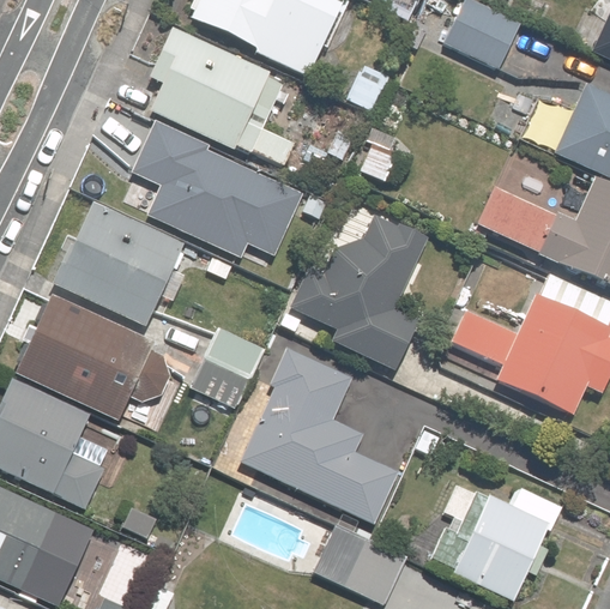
[(197,0),(187,19),(314,77),(346,6),(333,0),(197,0)]
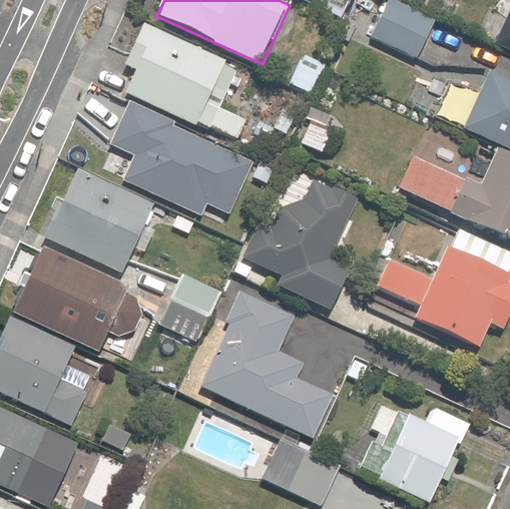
[(387,0),(371,35),(422,59),(440,22),(392,0),(387,0)]
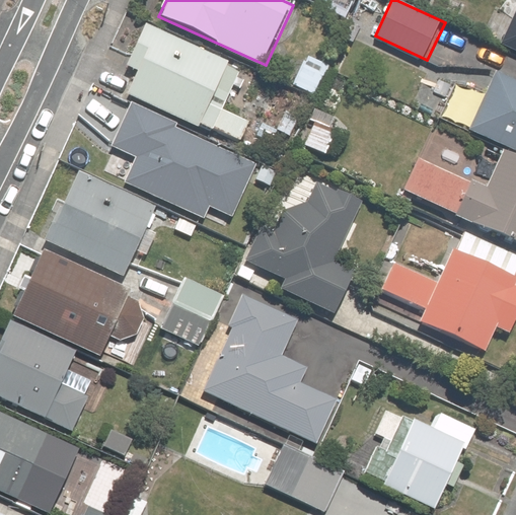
[(507,0),(504,8),(514,13),(500,42),(515,49),(515,0),(507,0)]
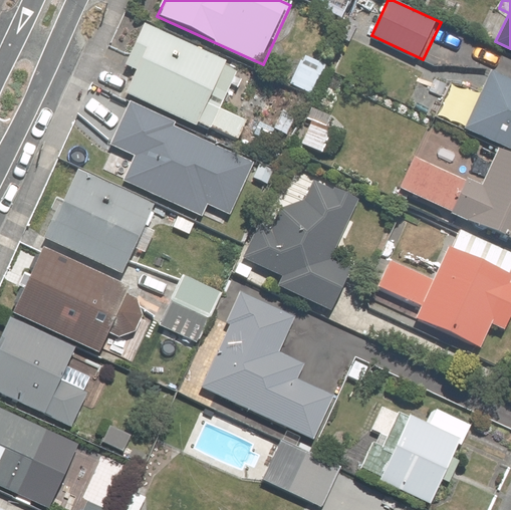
[(242,67),(145,24),(126,65),(136,69),(125,91),(239,143),(251,117),(225,106),(242,67)]
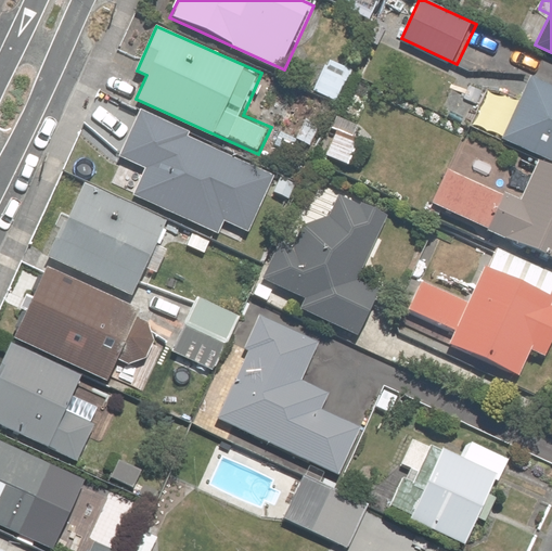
[(324,59),(311,87),(339,101),(354,72),(324,59)]
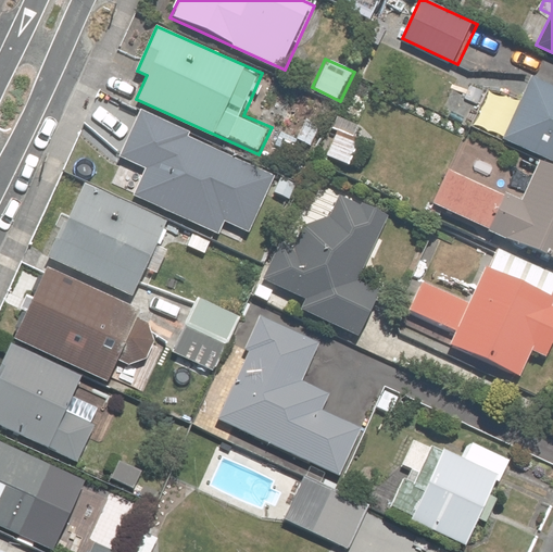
[(489,88),(474,121),(552,158),(552,85),(531,74),(518,102),(489,88)]
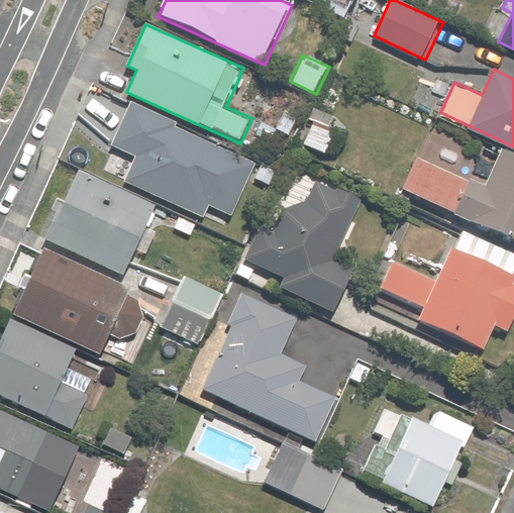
[(261,179),(253,157),(130,100),(111,143),(133,154),(121,181),(205,218),(209,209),(228,218),(248,204),(261,179)]
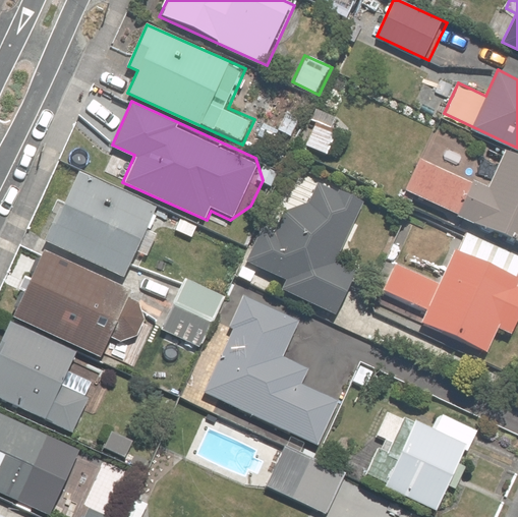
[(315,122),(303,146),(327,157),(338,133),(315,122)]
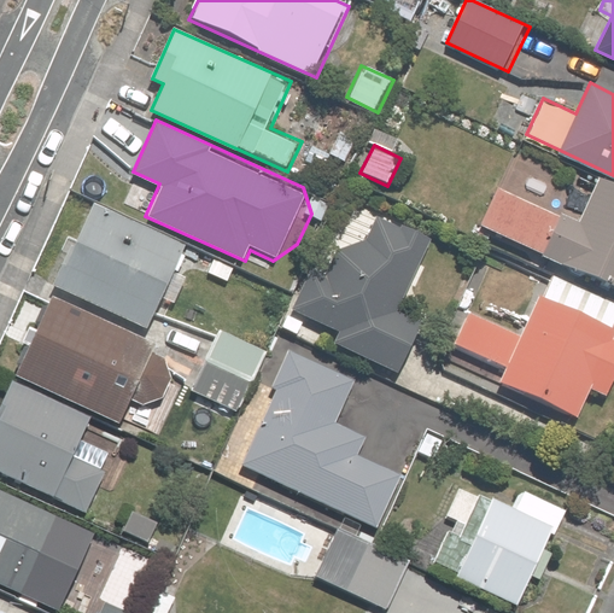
[(578,220),(502,182),(480,226),(613,291),(613,184),(600,176),(578,220)]
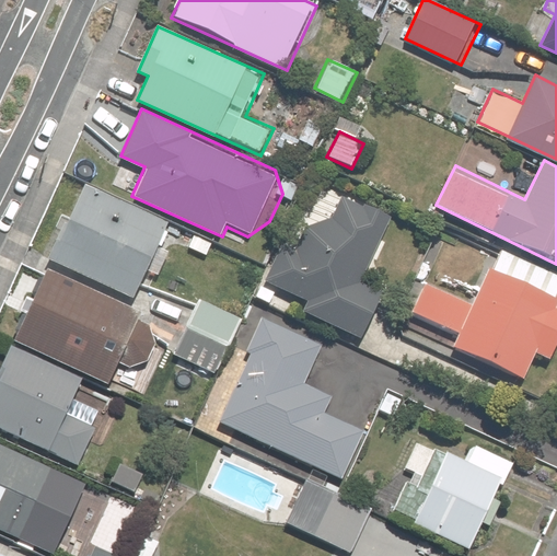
[(88,178),(48,257),(134,301),(173,222),(88,178)]
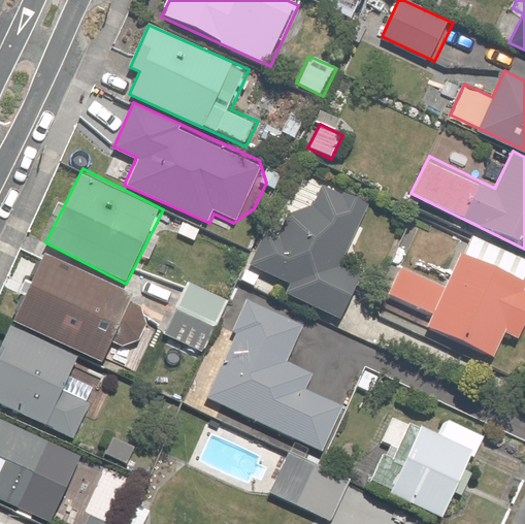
[(347,195),(326,186),(296,208),(284,236),(267,229),(251,265),(289,283),(281,301),(312,315),(315,306),(332,314),(336,304),(346,308),(355,288),(364,291),(367,282),(362,254),(354,250),(365,226),(347,195)]
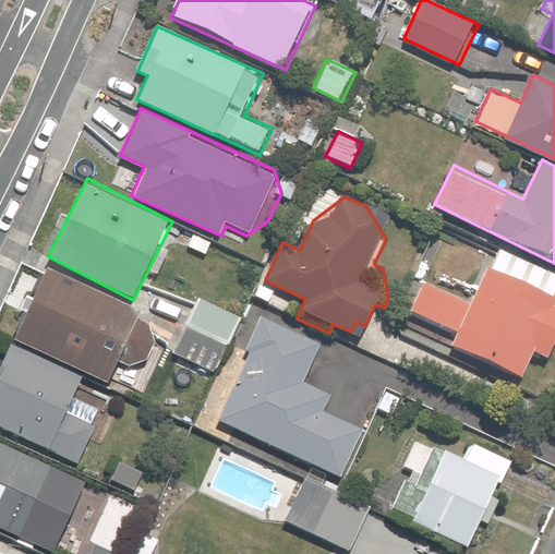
[(470,302),(423,281),(410,311),(456,333),(450,345),(517,376),(533,341),(553,350),(554,347),(554,298),(486,266),(470,302)]
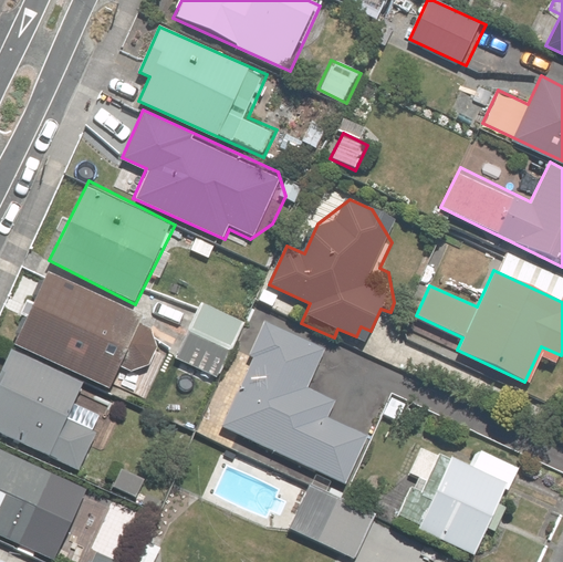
[(86,382),(106,392),(142,315),(49,271),(13,347),(86,382)]
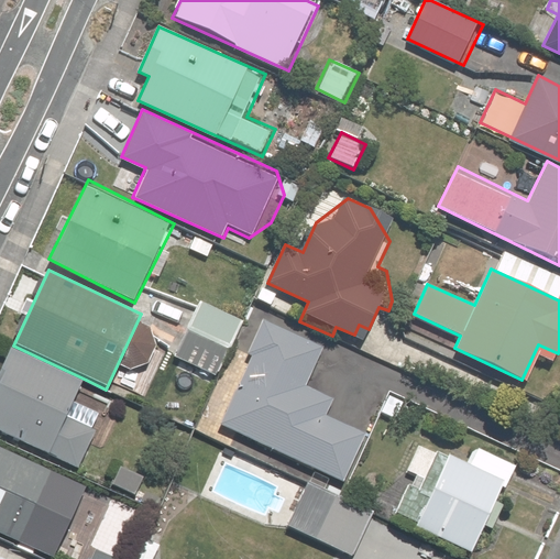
[(241,321),(202,303),(174,361),(211,380),(241,321)]
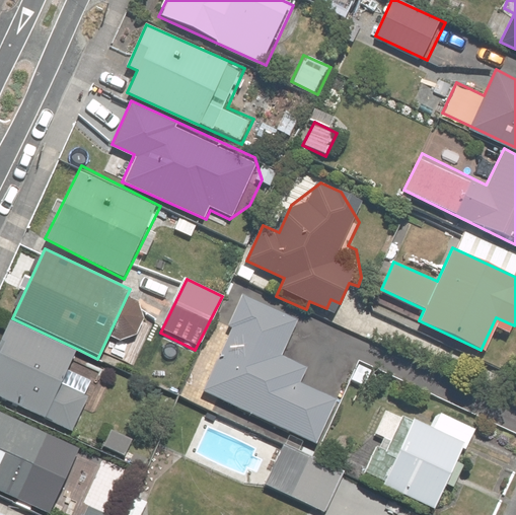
[(311,366),(283,352),(298,321),(247,297),(203,389),(288,431),(262,485),(320,513),(340,472),(310,458),(340,397),(304,380),(311,366)]
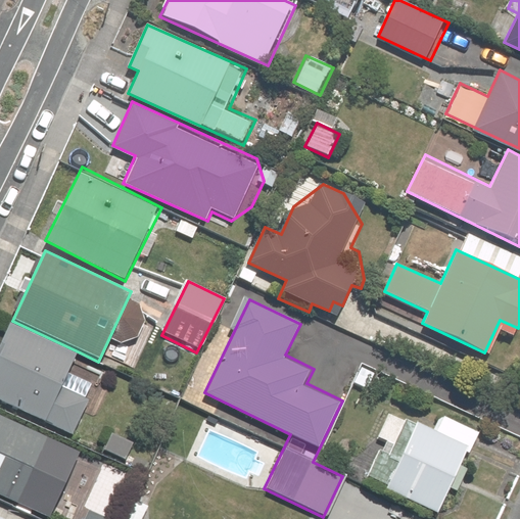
[(0,346),(0,393),(76,429),(90,398),(63,386),(80,352),(12,321),(0,346)]
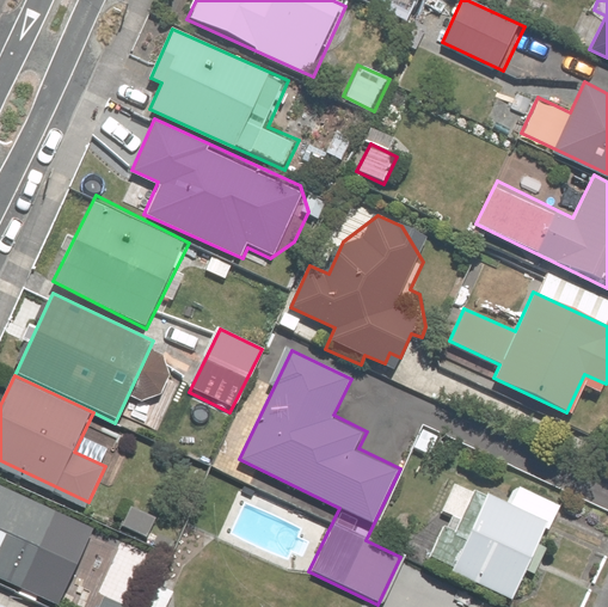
[(454,482),(441,509),(461,519),(474,491),(454,482)]
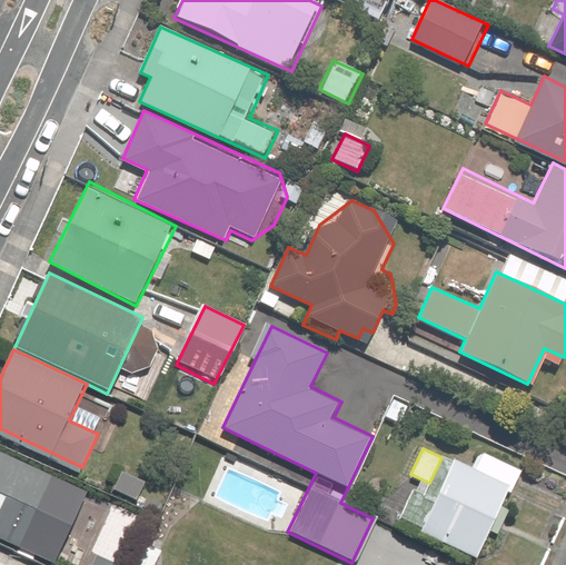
[(0,538),(25,551),(42,512),(52,516),(68,482),(0,450),(0,538)]
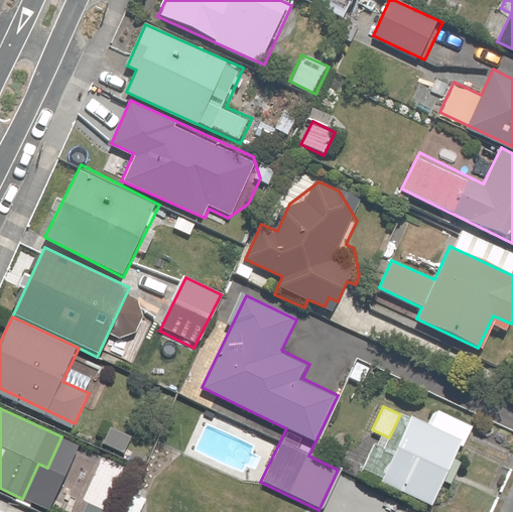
[(411,414),(382,480),(437,506),(475,424),(438,408),(431,423),(411,414)]
